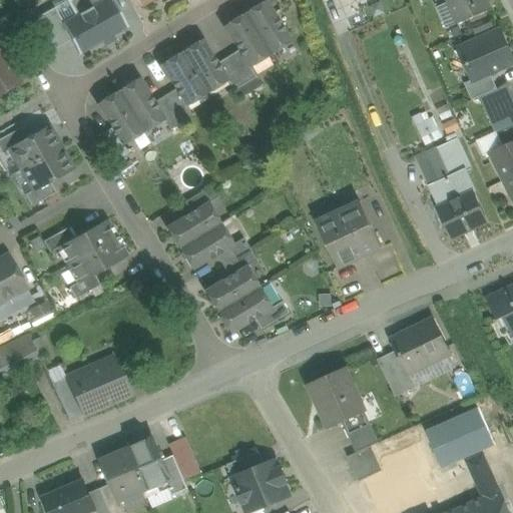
[(67,0),(77,18),(77,19),(93,49),(128,29),(111,0),(67,0)]
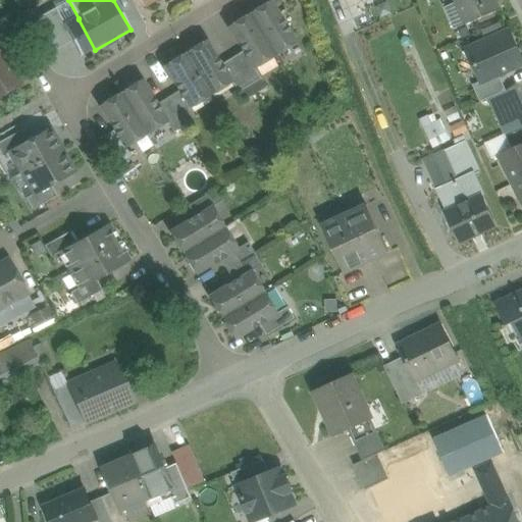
[(494,0),(454,0),(456,3),(465,23),(500,9),(494,0)]
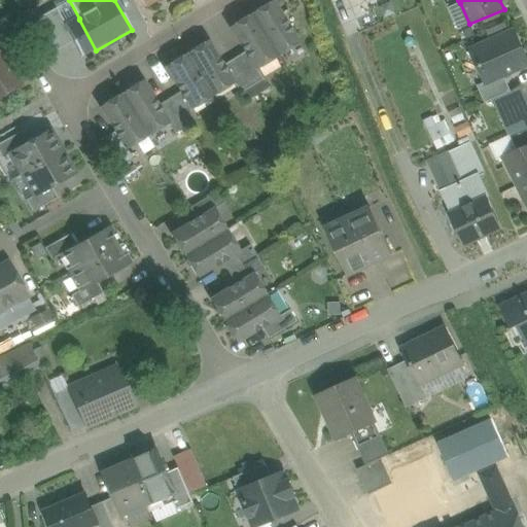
[(299,42),(273,1),(251,14),(277,57),(299,42)]
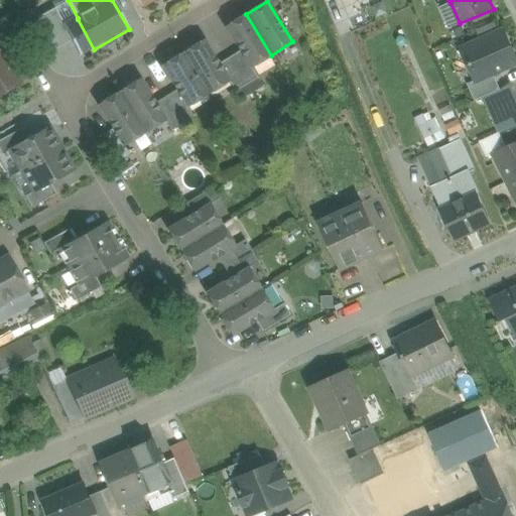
[(450,3),(439,8),(448,28),(460,23),(450,3)]
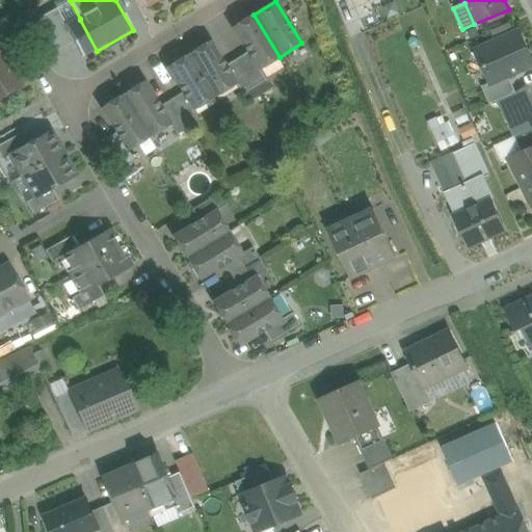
[(280,57),(254,15),(232,28),(246,53),(258,71),(259,70),(280,57)]
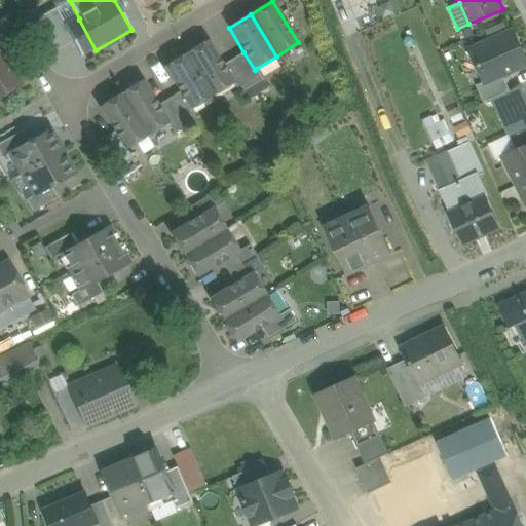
[(2,26),(0,27),(0,48),(4,57),(15,49),(2,26)]
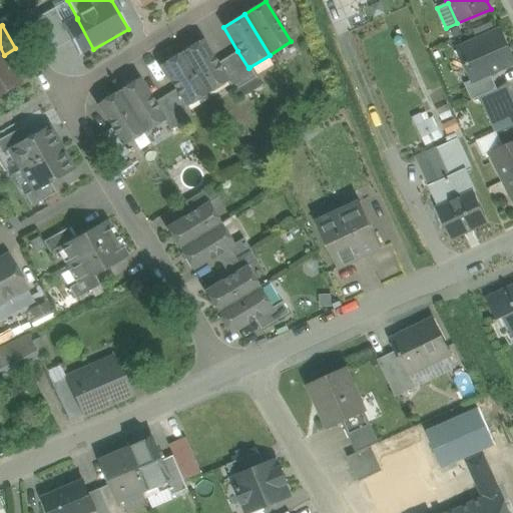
[(512,58),(501,31),(459,49),(472,80),(472,81),(490,73),(512,62),(512,58)]
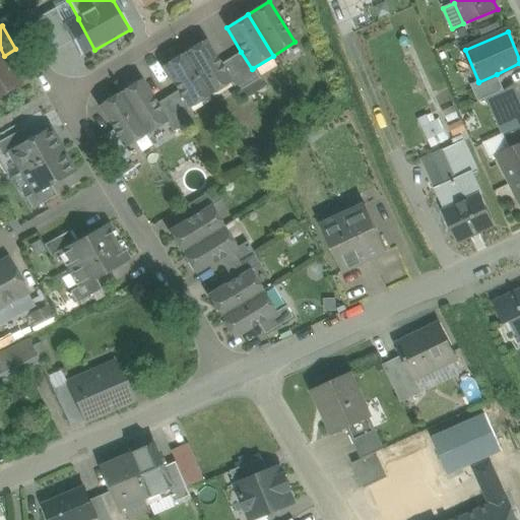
[(205,40),(184,53),(209,94),(231,82),(231,81),(220,64),(205,40)]
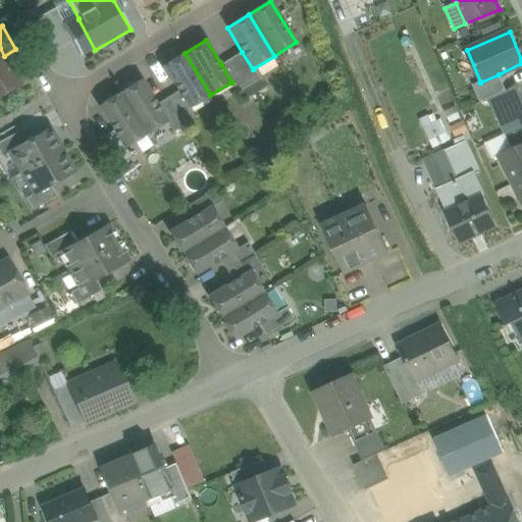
[(1,50),(0,50),(0,95),(20,85),(4,56),(1,50)]
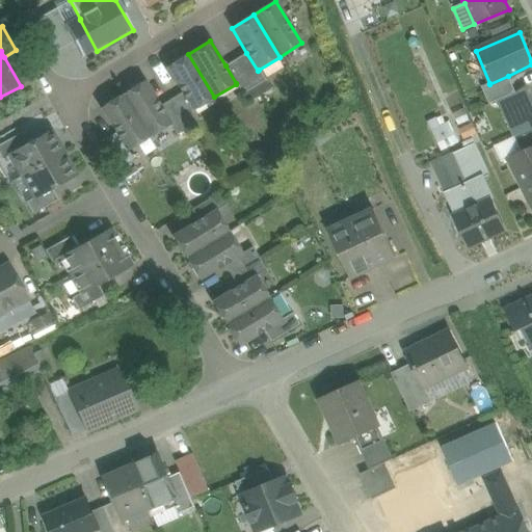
[(258,71),(246,53),(236,59),(254,87),(265,80),(259,70),(258,71)]
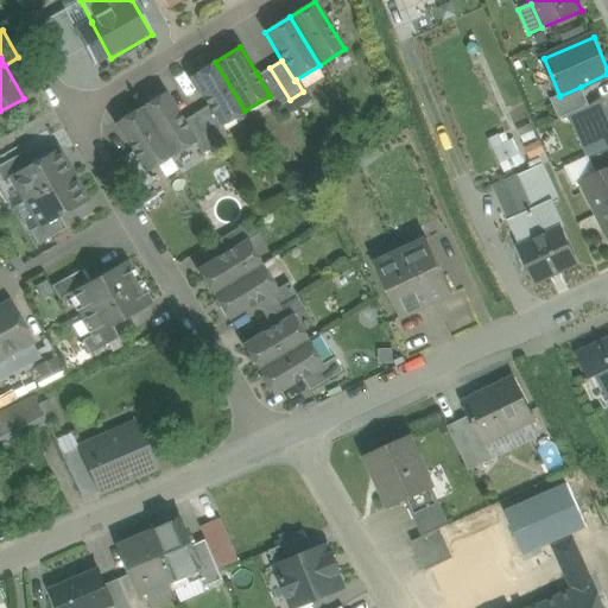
[(245,111),(215,62),(190,78),(207,106),(220,126),(221,126),(245,111)]
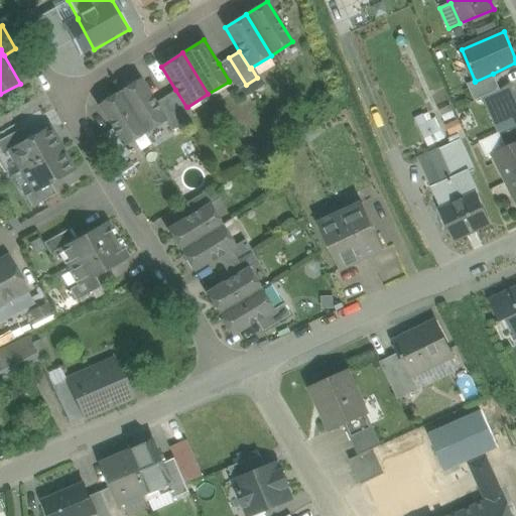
[(246,85),(229,57),(219,63),(229,81),(229,82),(235,92),(246,85)]
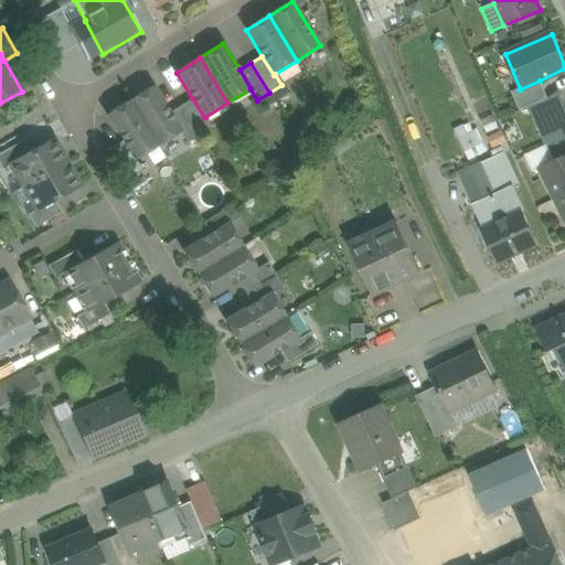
[(540,81),(520,89),(520,88),(511,93),(520,110),(533,105),(547,98),(540,81)]
